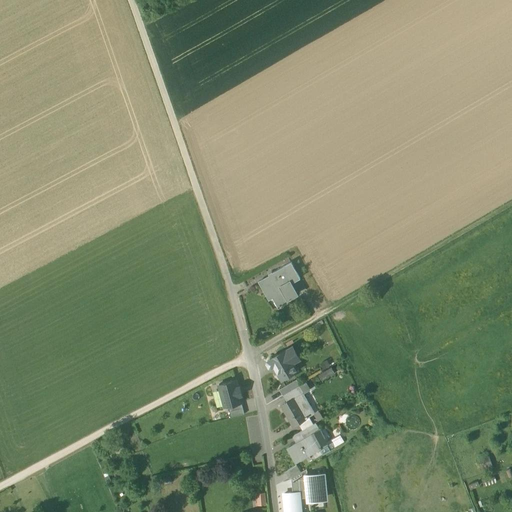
[(272,292),(279,305),(289,300),(288,298),(282,287),(290,283),(299,277),(291,262),(272,273),(273,275),(270,277),(269,276),(259,282),(267,295),(272,292)]
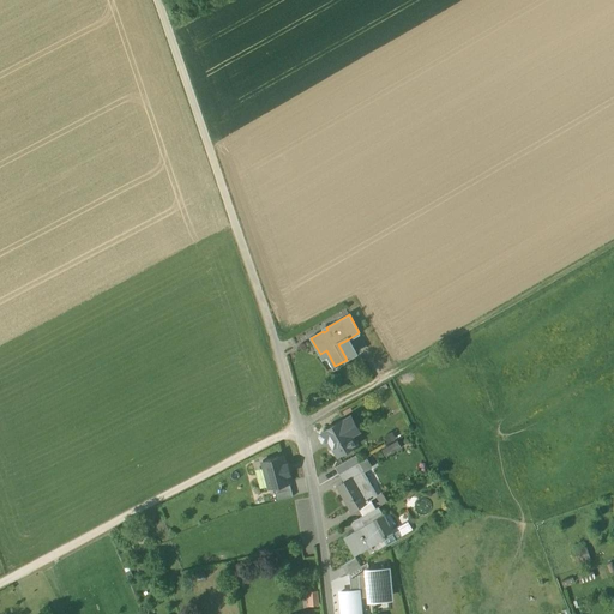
[(355,353),(348,339),(338,344),(345,357),(355,353)]
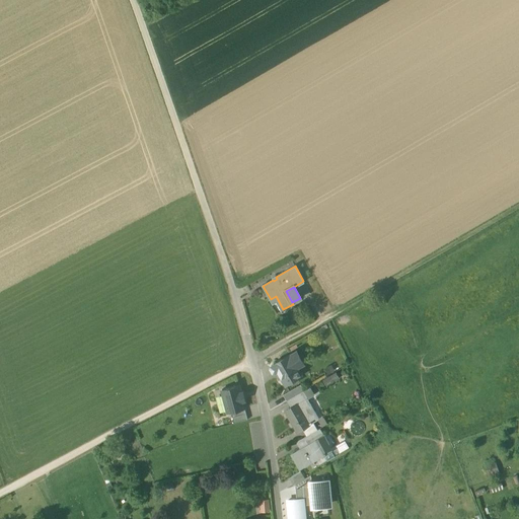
[(288,355),(274,364),(277,369),(286,384),(301,376),(295,365),(302,361),(297,352),(289,356),(288,355)]
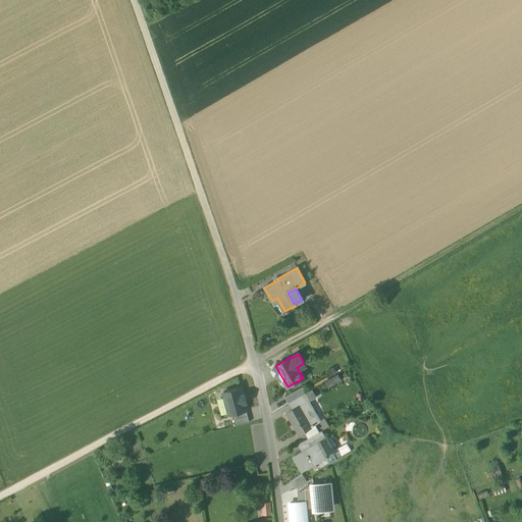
[(337,374),(333,367),(325,371),(330,378),(337,374)]
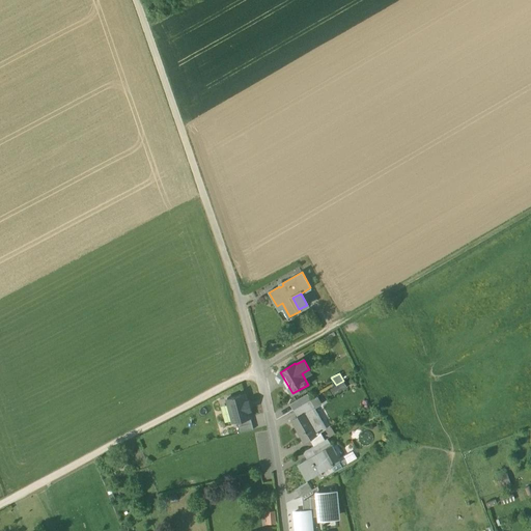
[(330,389),(333,394),(346,387),(343,382),(330,389)]
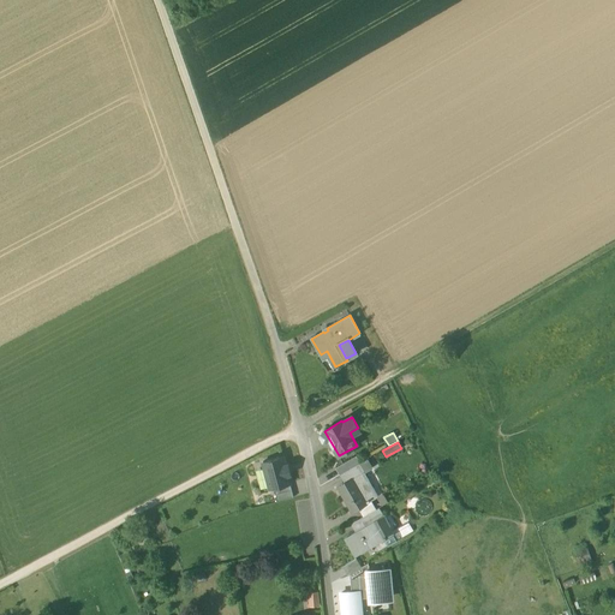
[(335,467),(339,475),(358,463),(360,463),(356,455),(335,467)]
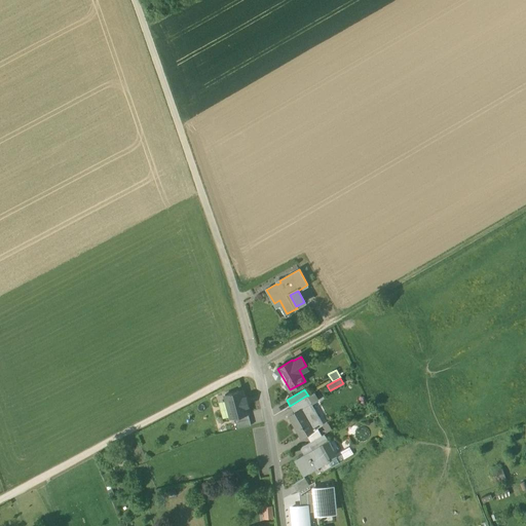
[(234,417),(248,413),(246,406),(248,406),(246,398),(243,399),(241,390),(225,395),(231,418),(234,417)]
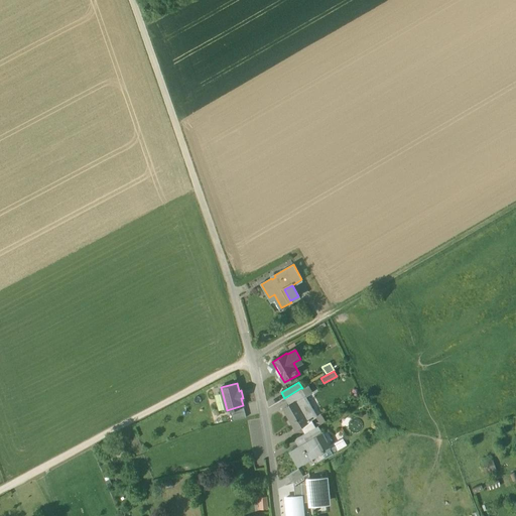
[(302,388),(300,388),(305,395),(305,396),(313,392),(308,384),(302,388)]
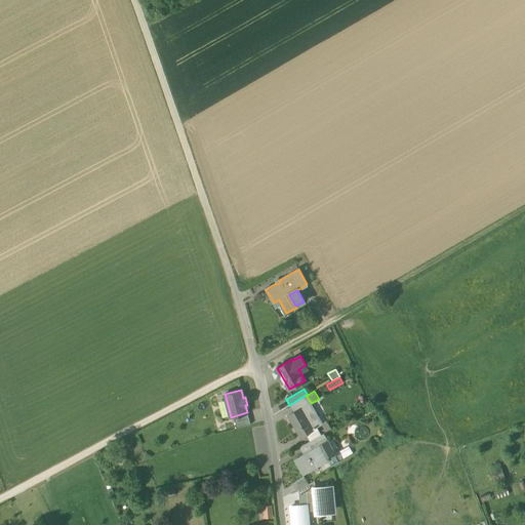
[(311,402),(306,395),(289,405),(294,412),(311,402)]
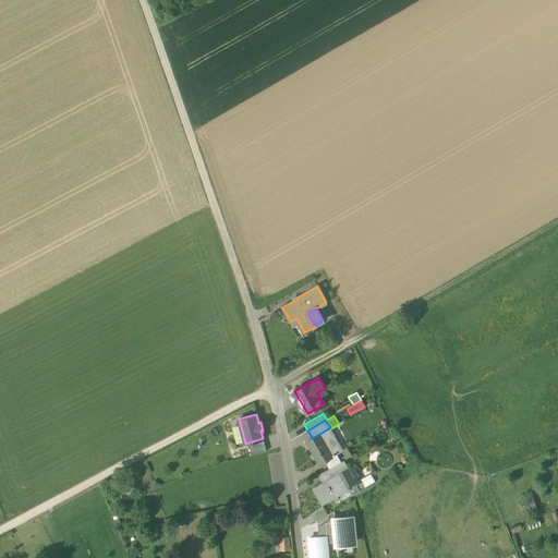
[(306,441),(319,463),(322,462),(339,452),(342,450),(330,428),(330,427),(313,438),(306,441)]
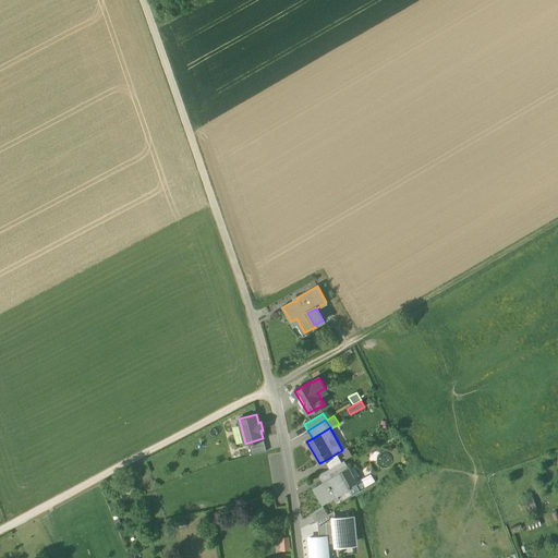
[(266,451),(263,438),(249,443),(252,456),(266,451)]
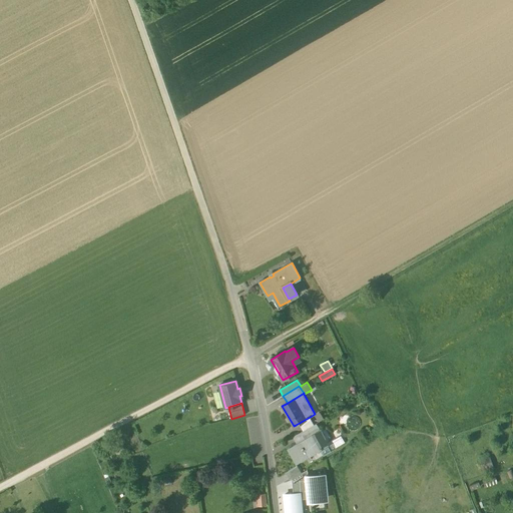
[(315,414),(312,416),(316,423),(324,418),(320,411),(315,414)]
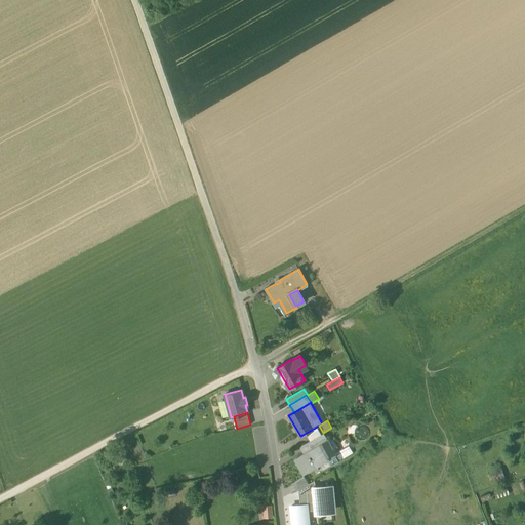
[(303,435),(307,442),(323,433),(319,426),(303,435)]
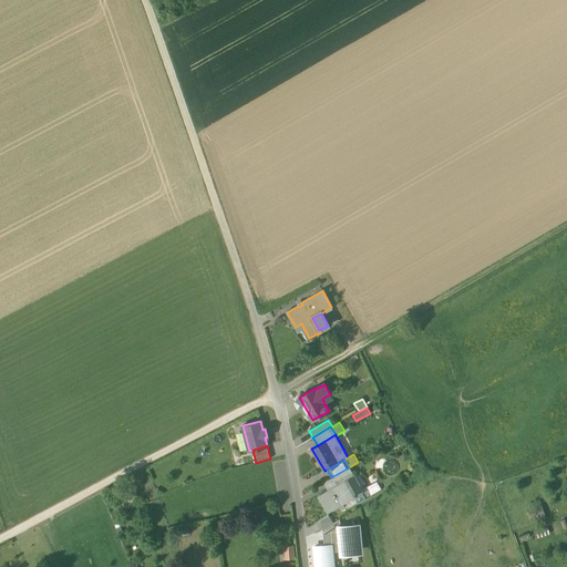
[(331,477),(336,484),(352,474),(349,468),(349,467),(331,477)]
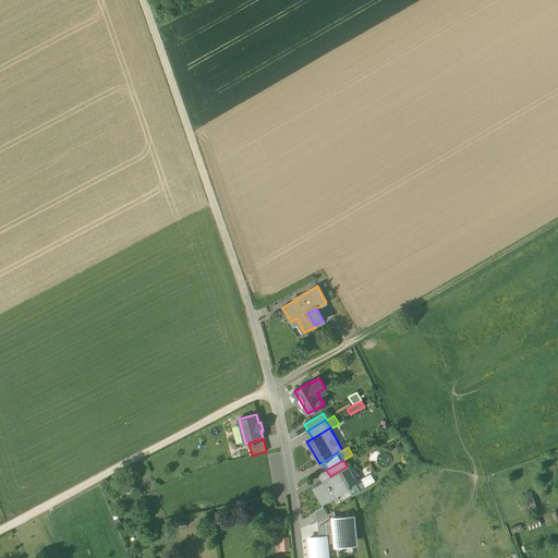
[(312,487),(322,504),(356,483),(352,475),(353,475),(348,465),(347,466),(330,476),(322,481),(312,487)]
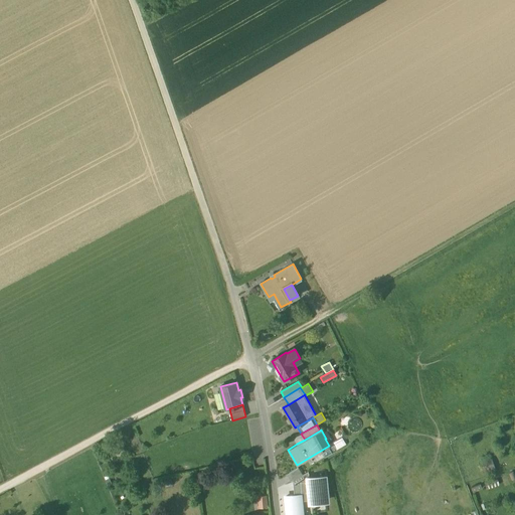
[(305,440),(301,434),(294,438),(297,444),(305,440)]
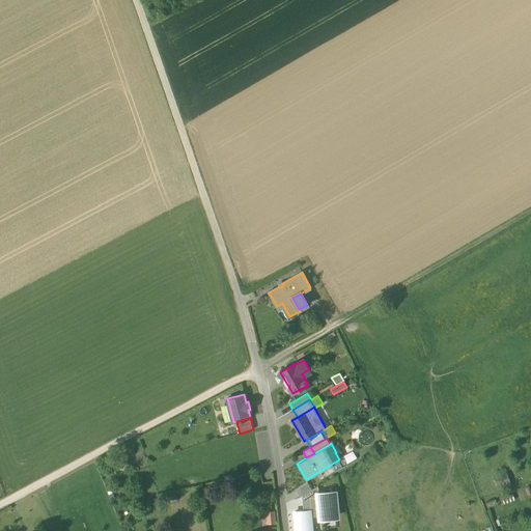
[(340,462),(332,466),(335,472),(343,467),(340,462)]
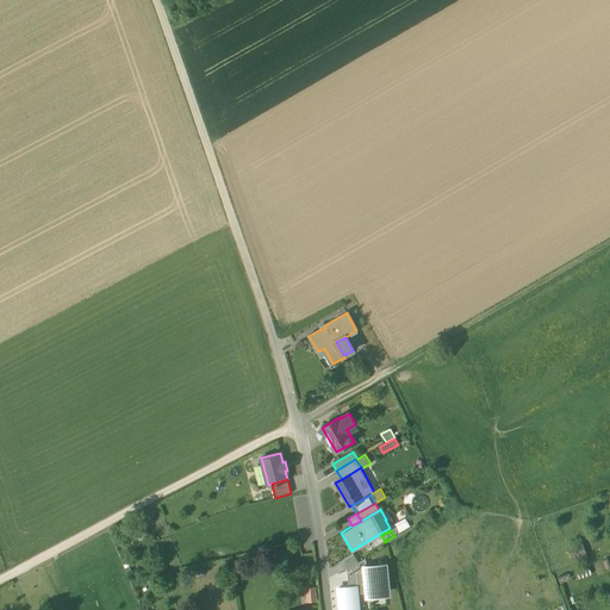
[(587,561),(585,549),(572,552),(574,564),(587,561)]
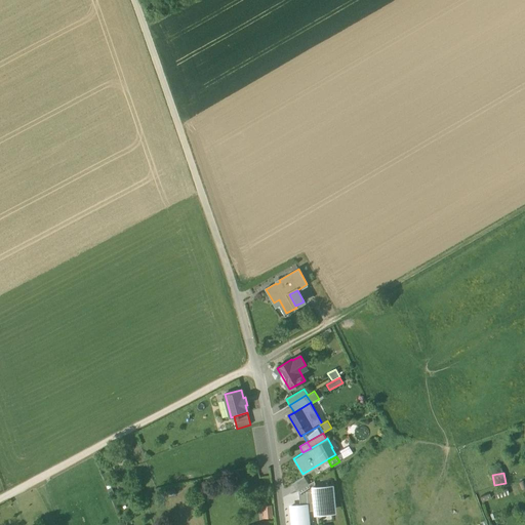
[(296,490),(298,489),(308,484),(304,476),(291,482),(296,490)]
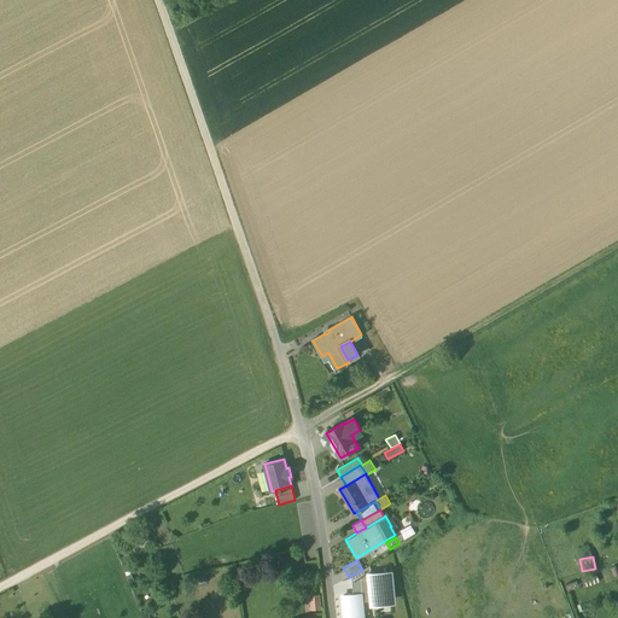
[(369,565),(362,570),(351,576),(353,594),(360,594),(360,601),(373,600),(369,573),(371,573),(369,565)]
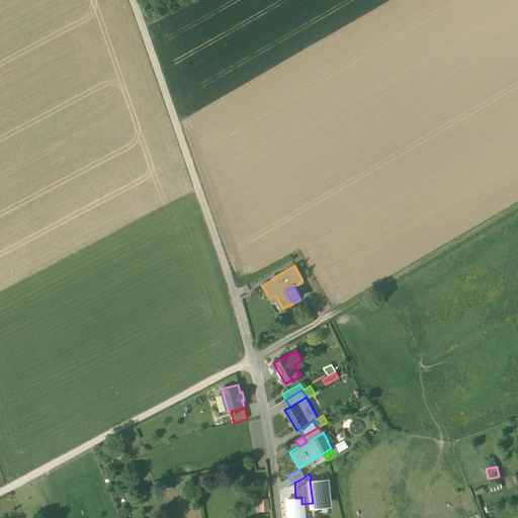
[(313,503),(313,505),(329,503),(327,480),(311,481),(310,481),(313,503)]
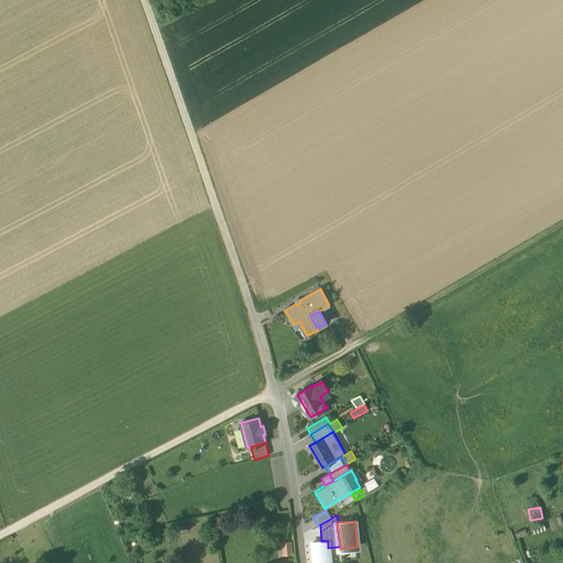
[(187,523),(177,527),(179,533),(188,531),(187,523)]
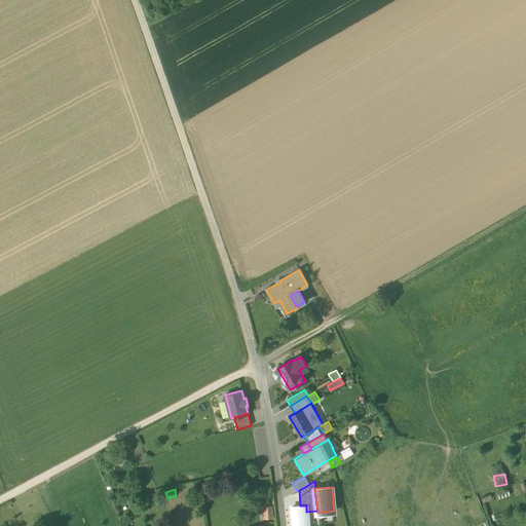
[(509,490),(495,494),(497,500),(511,495),(509,490)]
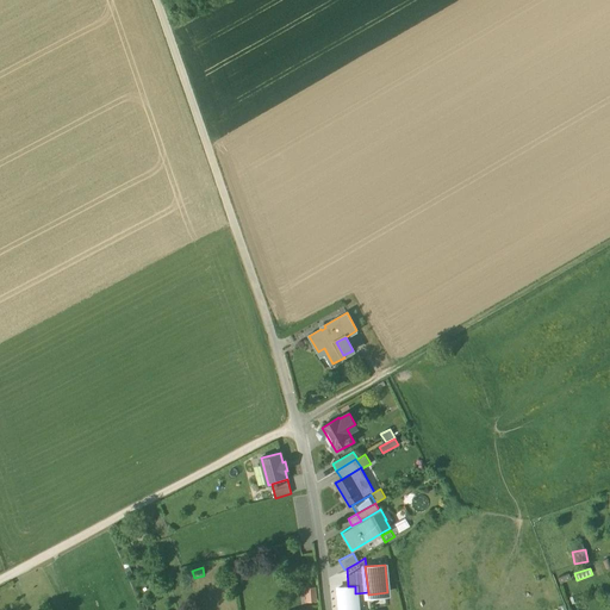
[(568,571),(558,576),(560,583),(571,579),(568,571)]
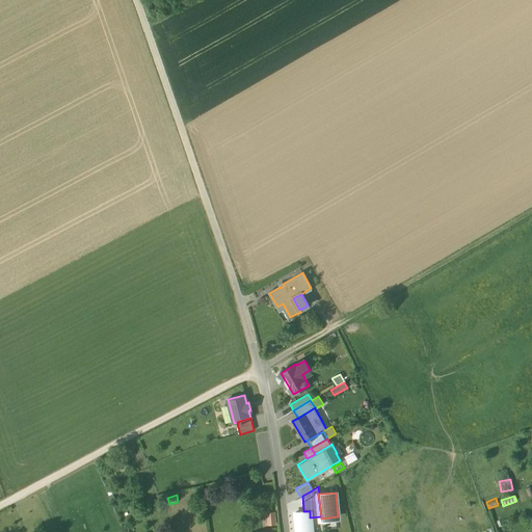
[(276,525),(275,511),(266,512),(267,526),(276,525)]
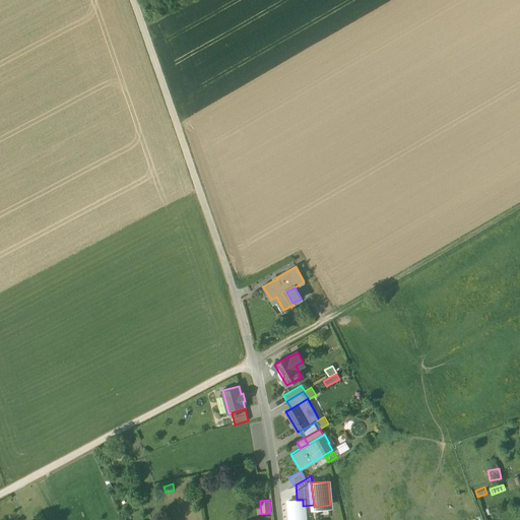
[(288,501),(289,519),(304,519),(303,506),(303,500),(297,500),(288,501)]
